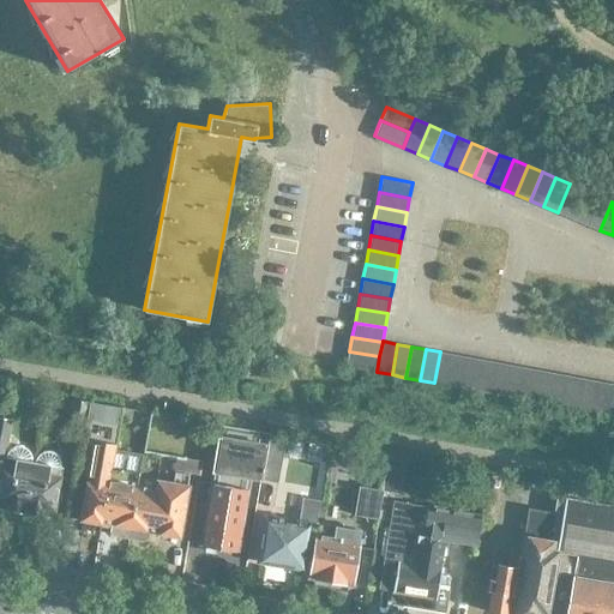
[(379,356),(349,351),(347,366),(377,372),(379,356)]
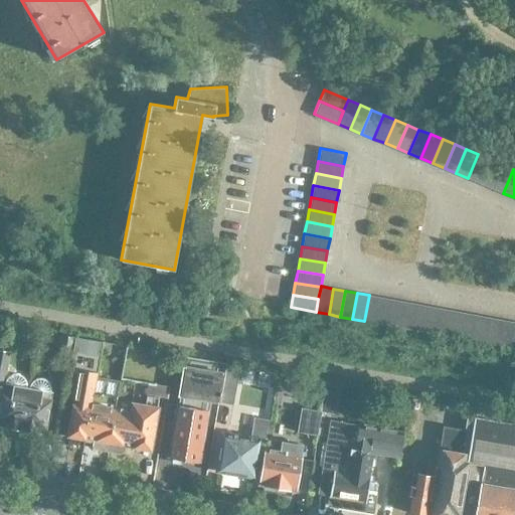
[(364,321),(376,323),(381,298),(369,295),(364,321)]
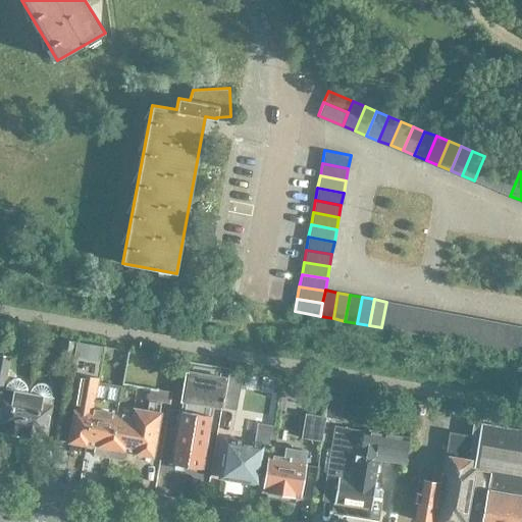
[(381,327),(394,329),(399,304),(386,302),(381,327)]
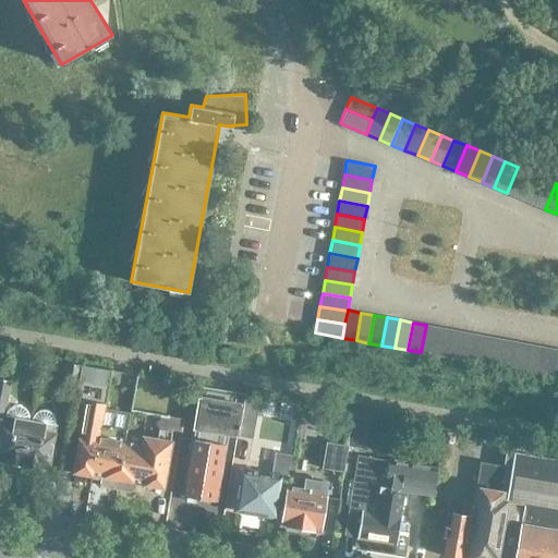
[(421,352),(434,354),(439,327),(426,325),(421,352)]
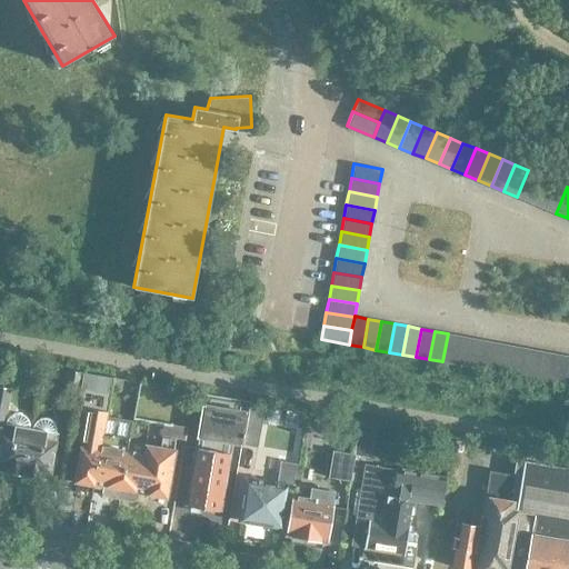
[(442,361),(456,365),(460,336),(448,333),(442,361)]
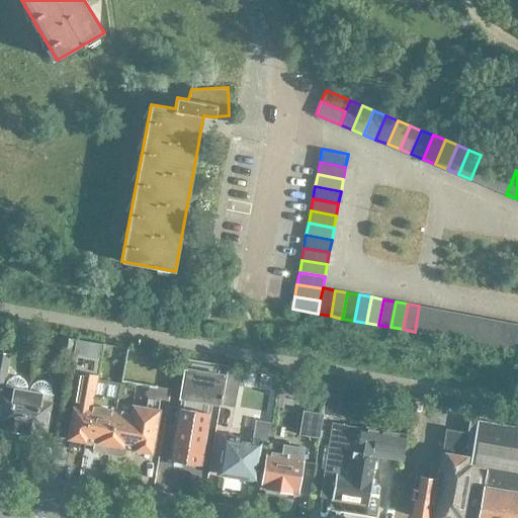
[(415,332),(427,334),(431,308),(419,306),(415,332)]
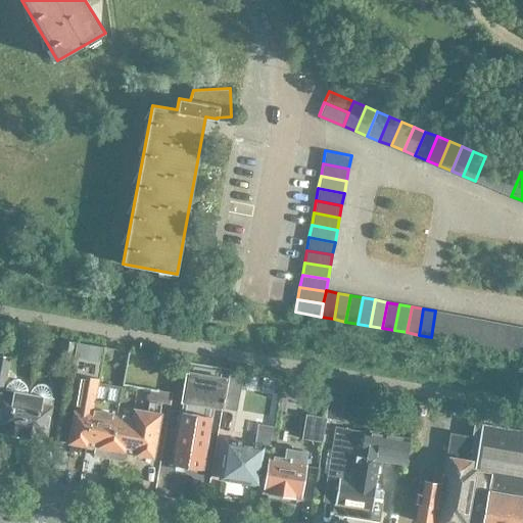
[(431,337),(443,339),(447,314),(435,311),(431,337)]
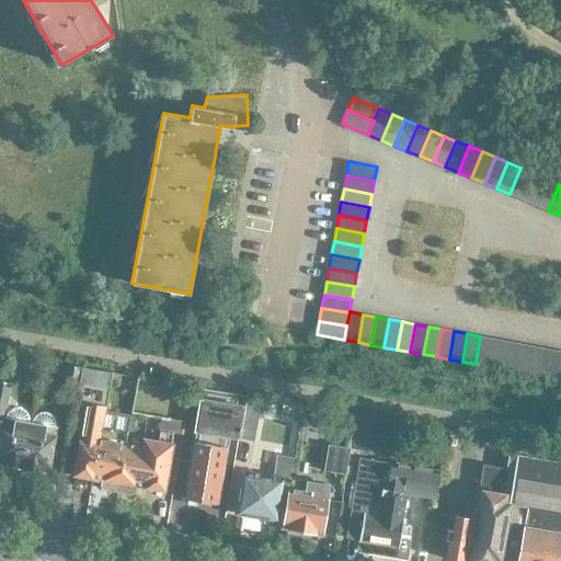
[(489,366),(493,339),(480,336),(476,364),(489,366)]
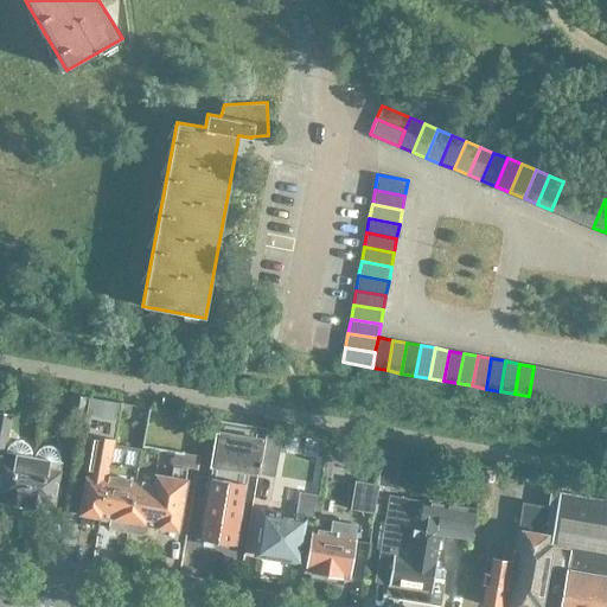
[(542,398),(548,369),(534,366),(529,396),(542,398)]
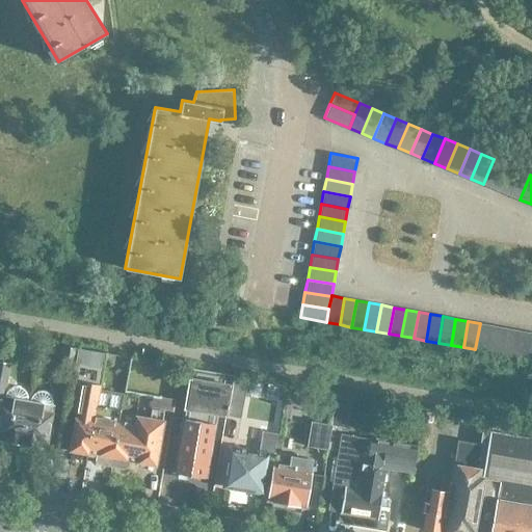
[(487,352),(493,325),(480,323),(475,349),(487,352)]
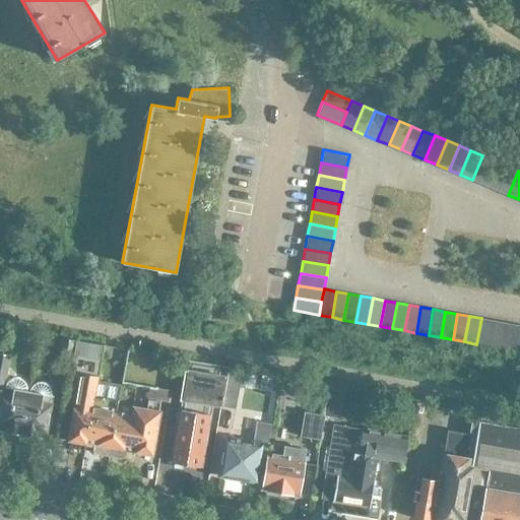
[(489,346),(494,320),(481,318),(476,344),(489,346)]
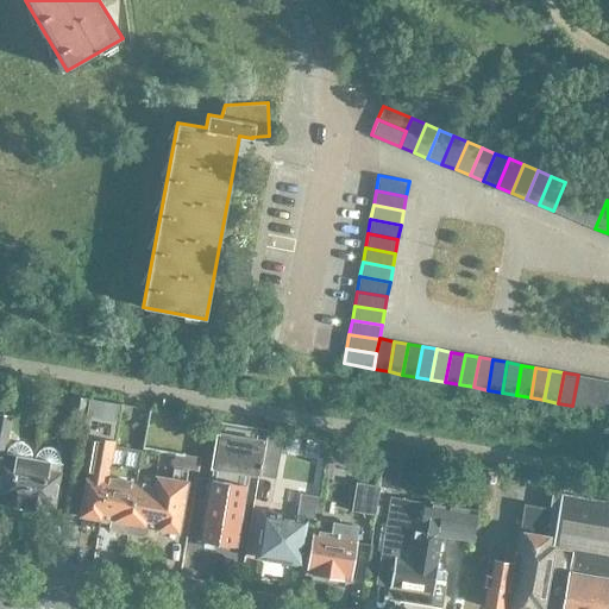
[(578,375),(572,406),(586,408),(592,378),(578,375)]
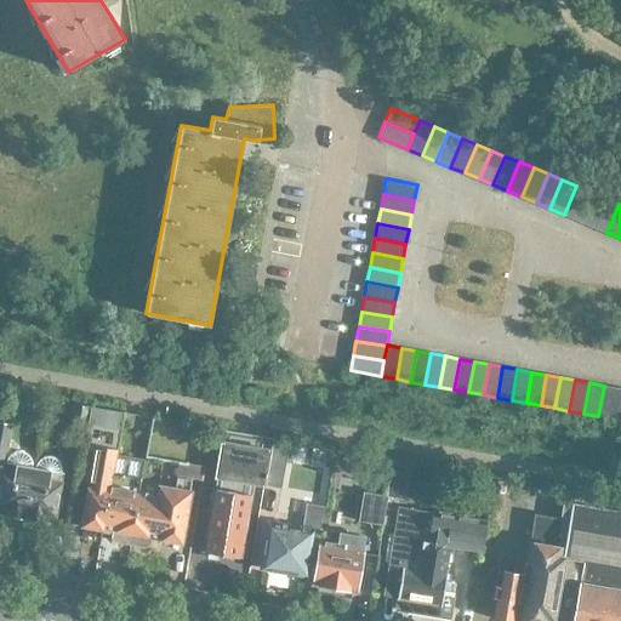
[(613,419),(619,388),(604,386),(598,416),(613,419)]
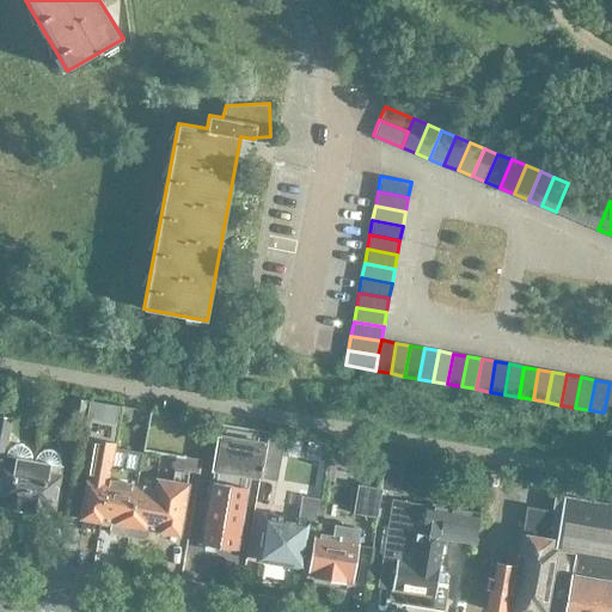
[(86,422),(90,401),(72,398),(68,420),(86,422)]
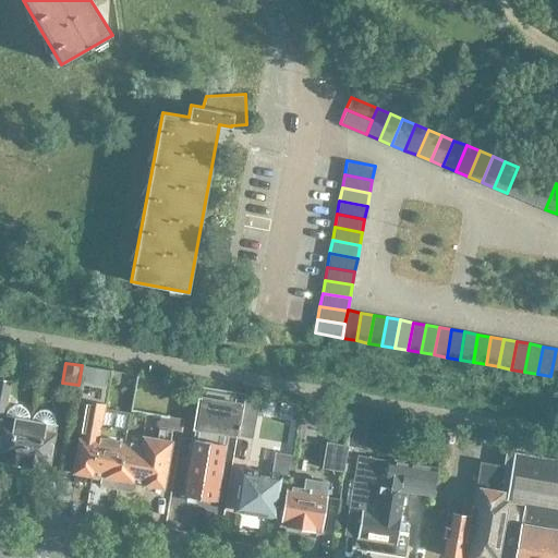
[(111,370),(82,365),(79,385),(72,423),(82,425),(73,472),(93,475),(93,474),(102,425),(106,403),(111,370)]
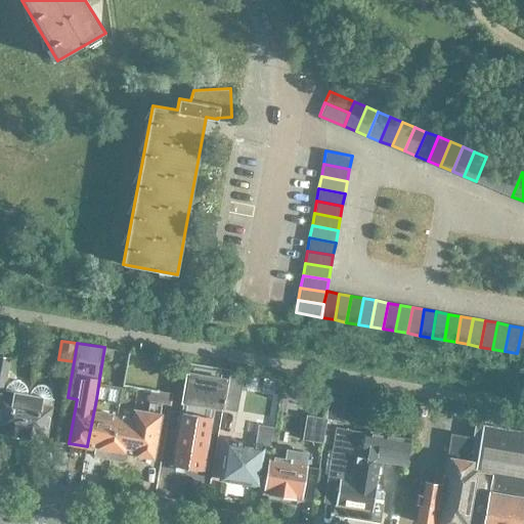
[(131,416),(118,413),(110,459),(122,461),(126,459),(126,452),(136,454),(135,455),(154,457),(162,412),(161,412),(162,404),(164,391),(159,390),(162,370),(164,357),(129,351),(123,386),(150,390),(148,401),(147,410),(133,407),(131,416)]
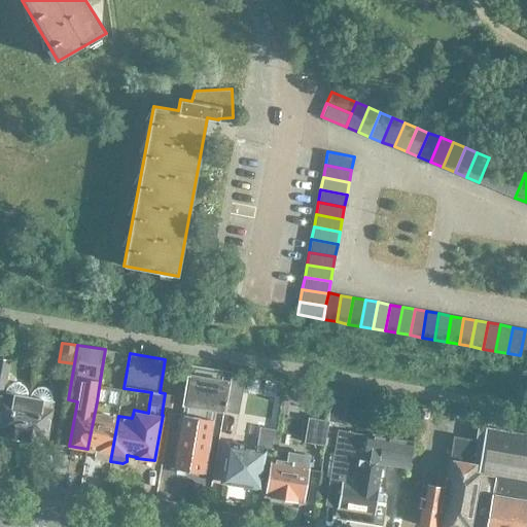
[(21,440),(28,395),(27,395),(27,392),(26,388),(23,386),(20,384),(16,383),(11,384),(8,385),(8,386),(6,388),(6,389),(5,390),(5,392),(3,391),(9,360),(0,357),(0,394),(2,395),(0,409),(0,429),(4,431),(3,436),(21,440)]
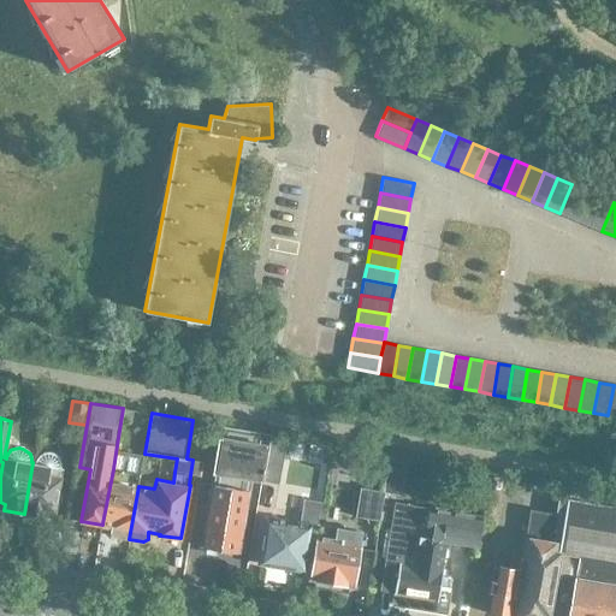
[(260,481),(268,436),(221,426),(201,546),(223,550),(225,555),(230,555),(234,552),(240,554),(252,480),(260,481)]
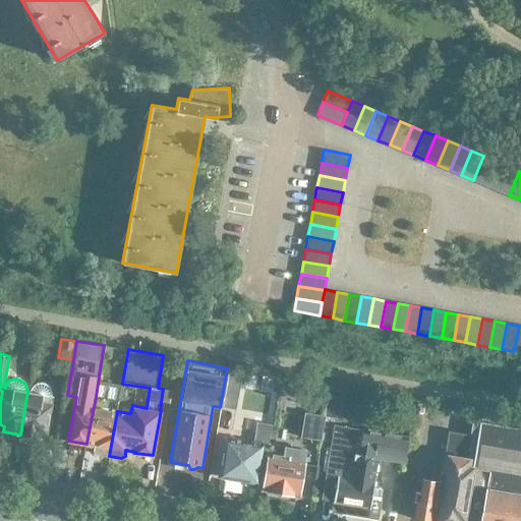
[(242,371),(227,368),(220,407),(222,407),(223,406),(235,409),(242,371)]
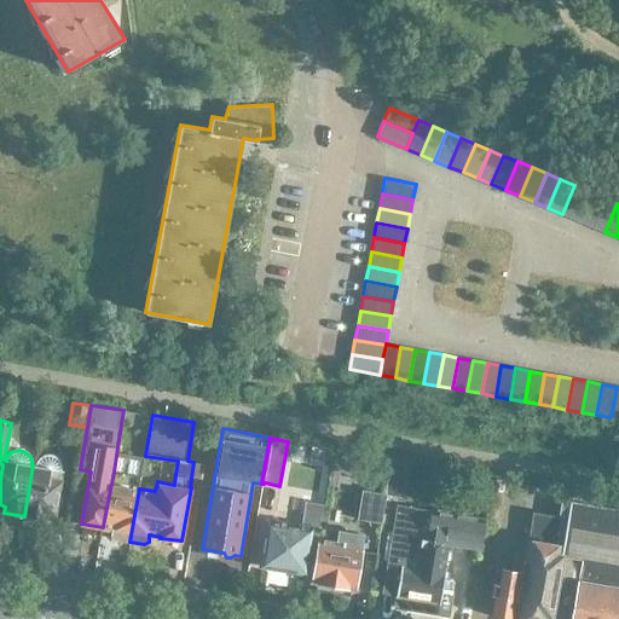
[(33,464),(24,516),(45,520),(46,514),(56,515),(64,470),(62,469),(62,466),(61,463),(58,460),(56,457),(52,456),(48,455),(46,455),(44,456),(40,457),(38,461),(36,461),(35,464),(33,464)]
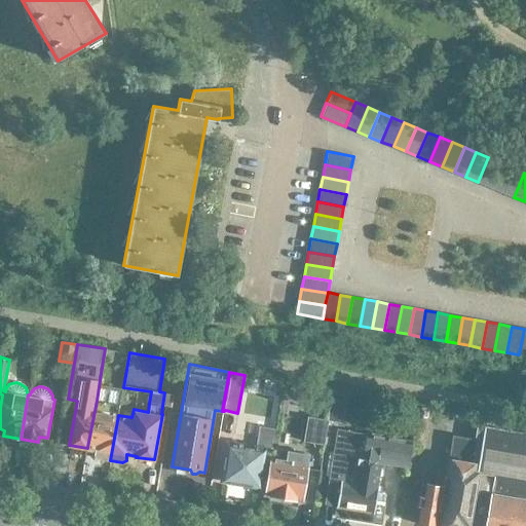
[(330,406),(324,444),(328,420),(342,422),(346,393),(333,391),(330,406)]
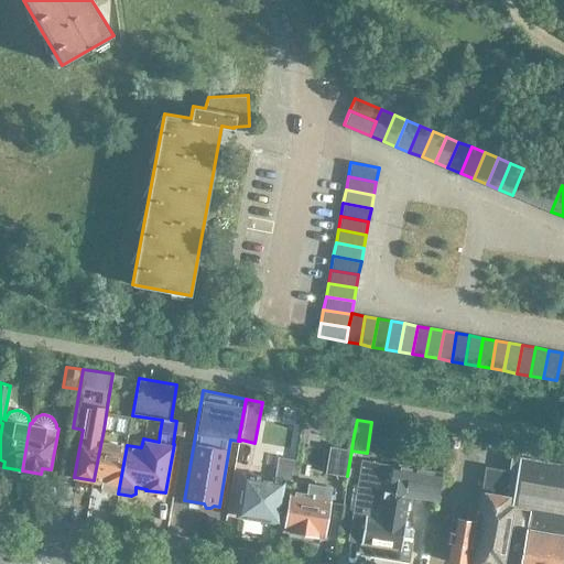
[(118,494),(127,445),(129,433),(110,430),(110,431),(104,430),(94,479),(102,481),(101,488),(105,491),(118,494)]
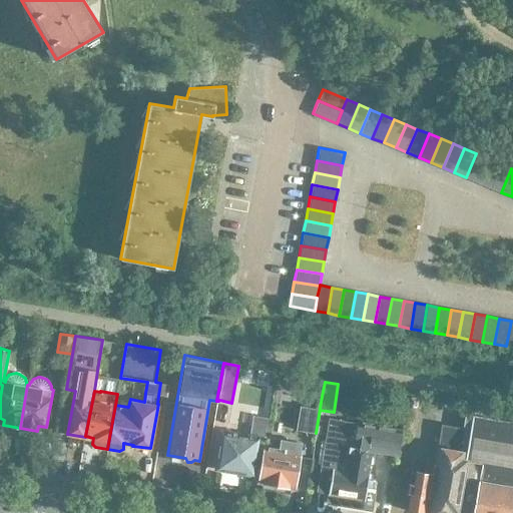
[(316,433),(322,396),(305,394),(303,407),(300,406),(296,430),(316,433)]
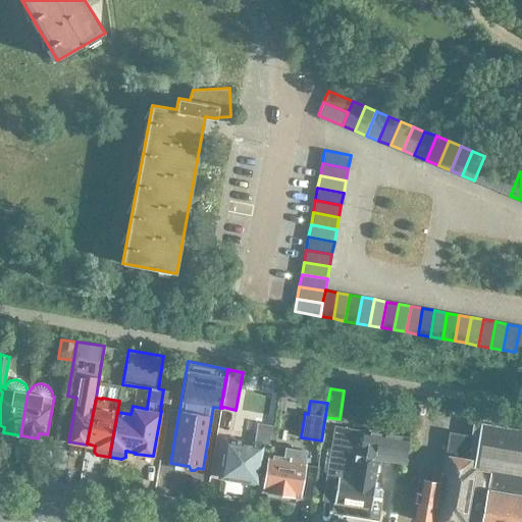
[(423,414),(425,405),(416,404),(415,412),(423,414)]
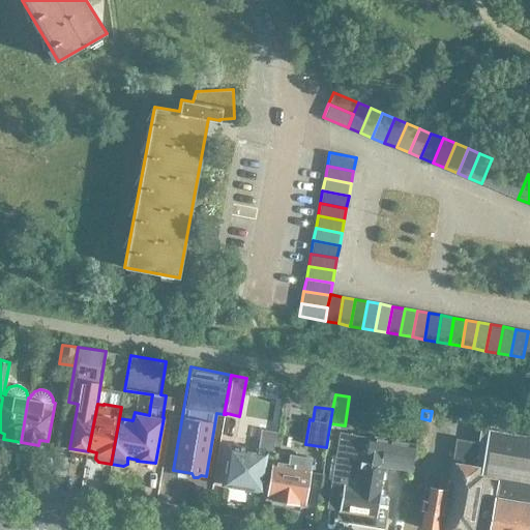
[(477,529),(481,529),(498,430),(482,428),(479,442),(454,438),(445,490),(438,529),(471,529),(472,529),(477,529)]
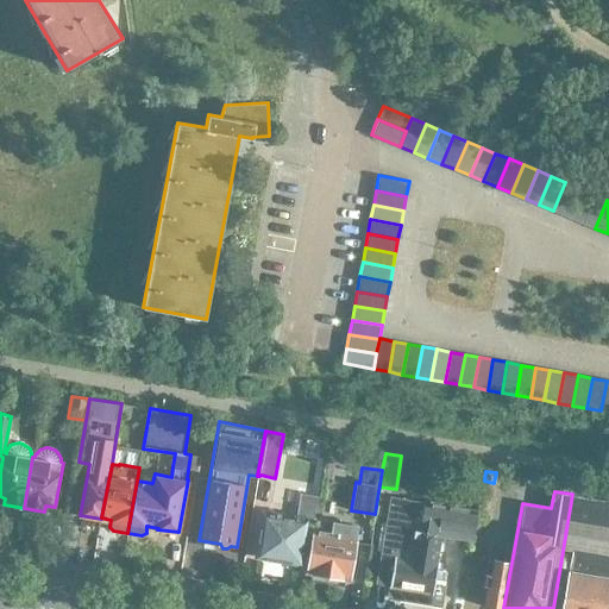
[(307,563),(314,518),(316,495),(300,493),(296,516),(265,510),(258,556),(307,563)]
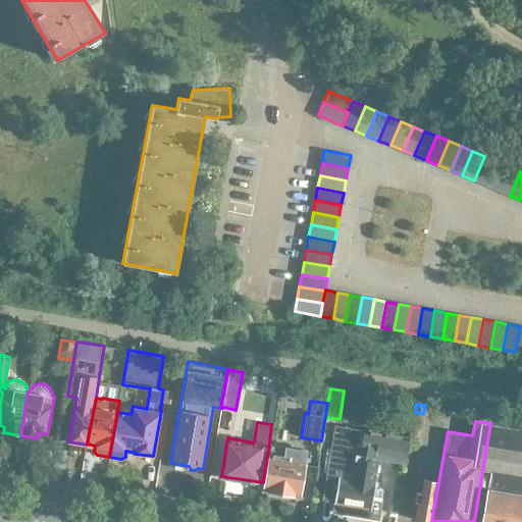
[(481,521),(487,488),(521,494),(521,428),(490,423),(474,521),(477,521),(481,521)]
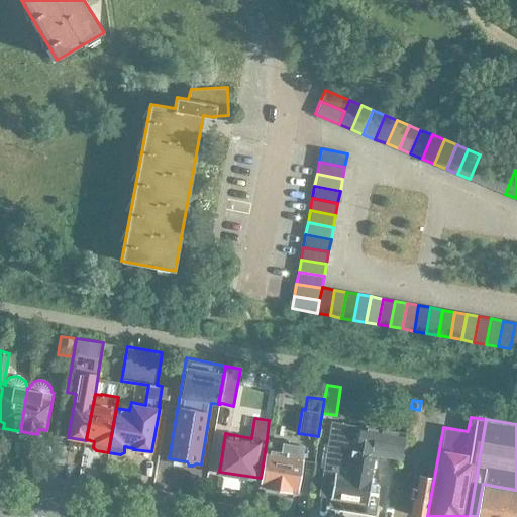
[(351,510),(364,426),(331,421),(326,451),(319,495),(330,497),(329,506),(351,510)]
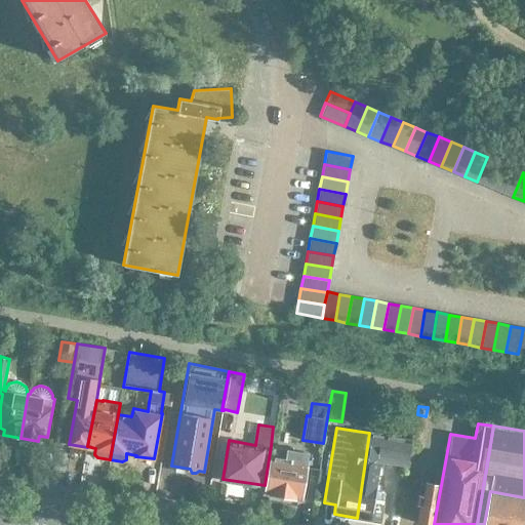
[(411,439),(369,433),(357,518),(379,521),(382,505),(374,503),(381,460),(409,465),(409,460),(408,460),(411,439)]
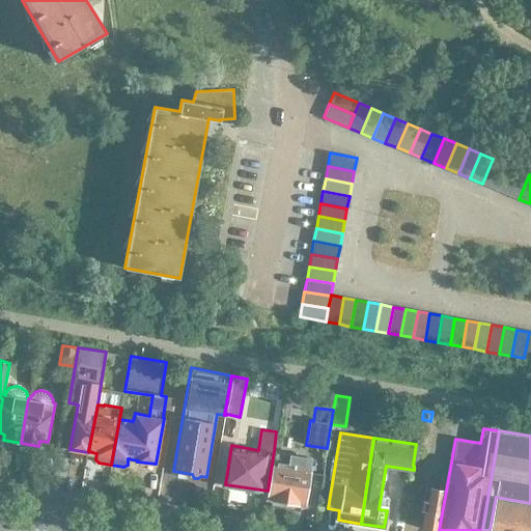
[(313,457),(274,451),(268,491),(267,500),(272,500),(272,505),(299,509),(300,505),(306,506),(313,457)]
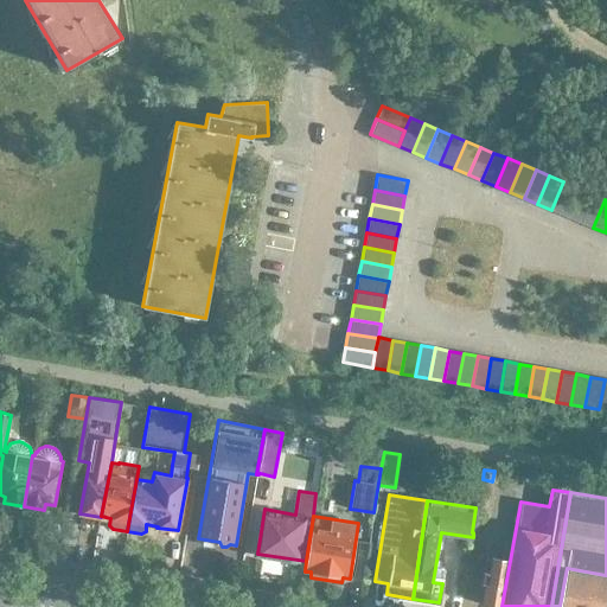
[(481,604),(499,606),(502,606),(510,561),(492,557),(489,573),(484,573),(481,585),(485,585),(481,604)]
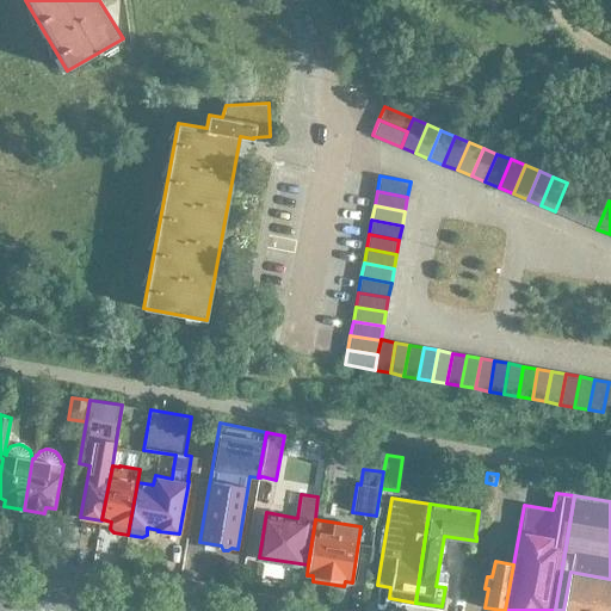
[(610,579),(571,572),(563,610),(608,610),(610,600),(610,579)]
